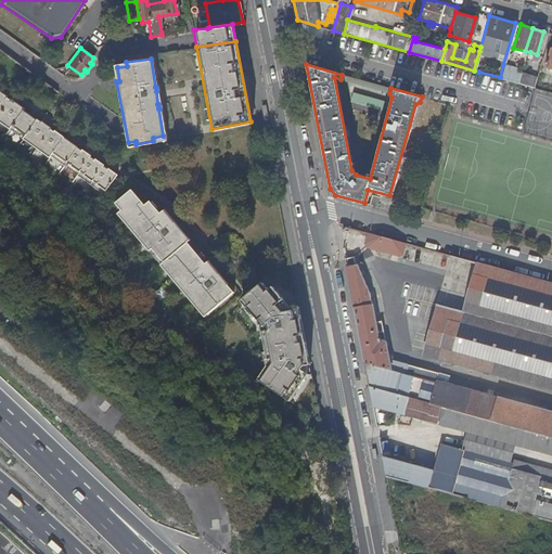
[(503,64),(500,77),(516,82),(520,73),(521,68),(503,64)]
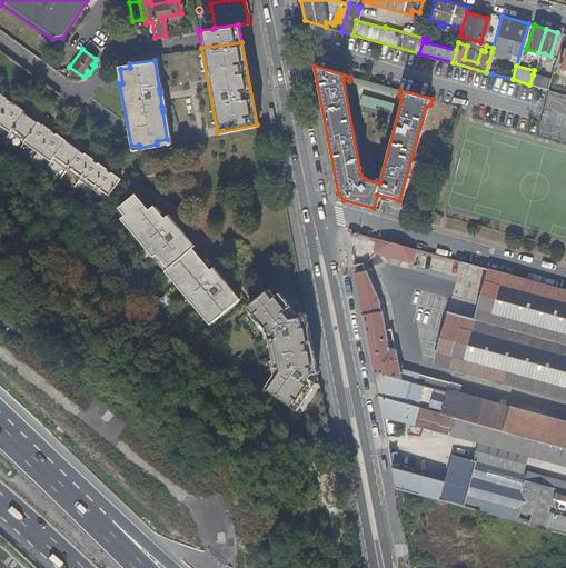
[(533,75),(529,85),(546,89),(548,79),(533,75)]
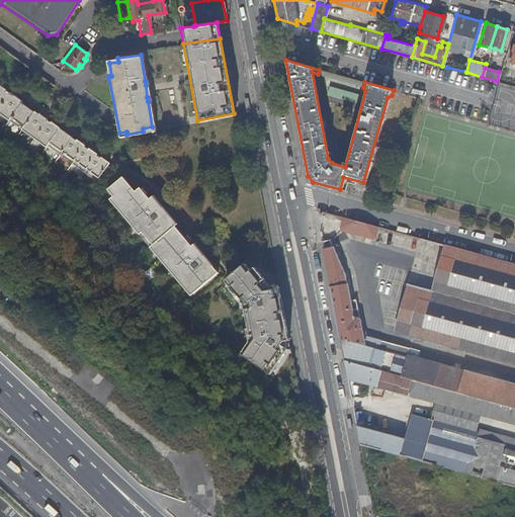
[(0,118),(2,116),(6,119),(4,121),(17,132),(19,130),(23,133),(21,135),(29,140),(30,138),(35,142),(33,144),(40,149),(41,147),(90,183),(93,179),(101,169),(103,166),(91,157),(79,148),(67,139),(67,138),(55,128),(56,128),(50,124),(50,125),(43,120),(44,119),(38,115),(37,116),(30,111),(30,112),(18,103),(19,101),(14,98),(14,99),(6,93),(0,89),(0,87),(0,118)]
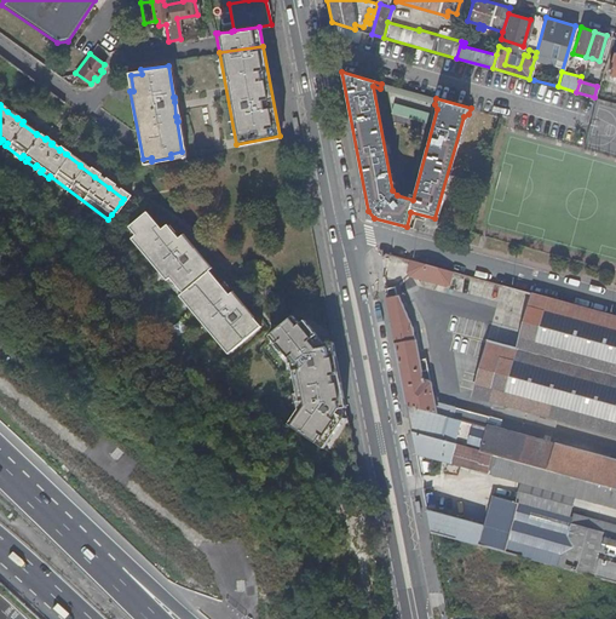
[(121,202),(111,215),(119,219),(127,207),(121,202)]
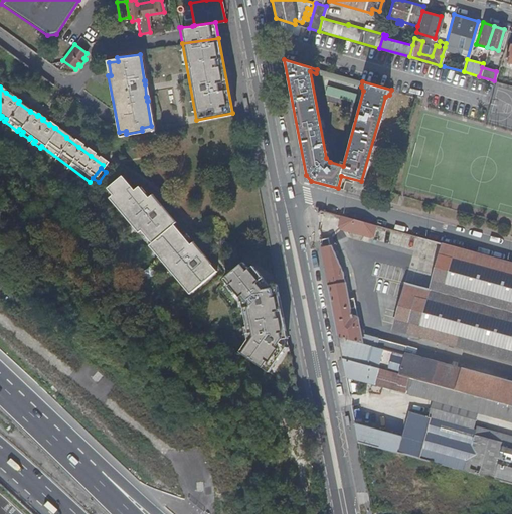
[(121,173),(106,185),(111,192),(110,193),(117,202),(118,200),(121,204),(118,207),(136,230),(139,228),(154,246),(151,248),(176,279),(179,277),(190,290),(215,269),(209,262),(201,250),(200,251),(191,239),(188,241),(172,222),(174,220),(160,203),(150,192),(146,195),(137,183),(132,187),(121,173)]
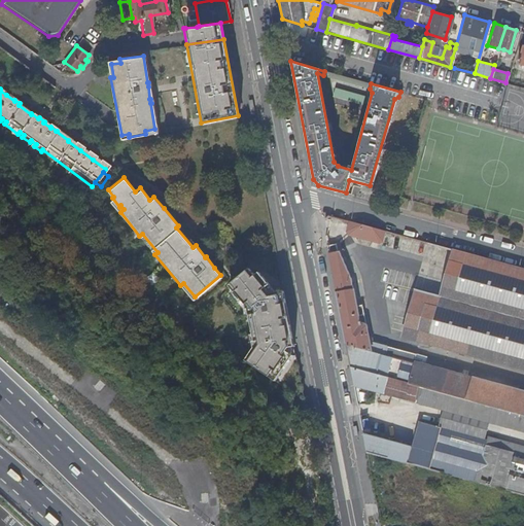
[(382,230),(349,220),(346,230),(348,233),(376,240),(380,238),(382,230)]
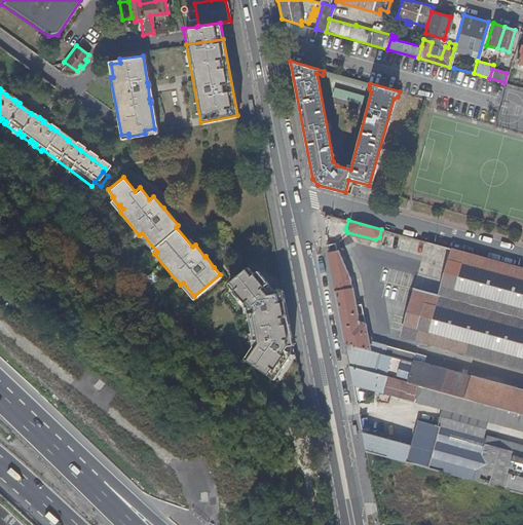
[(381,229),(379,237),(378,241),(438,258),(442,246),(381,229)]
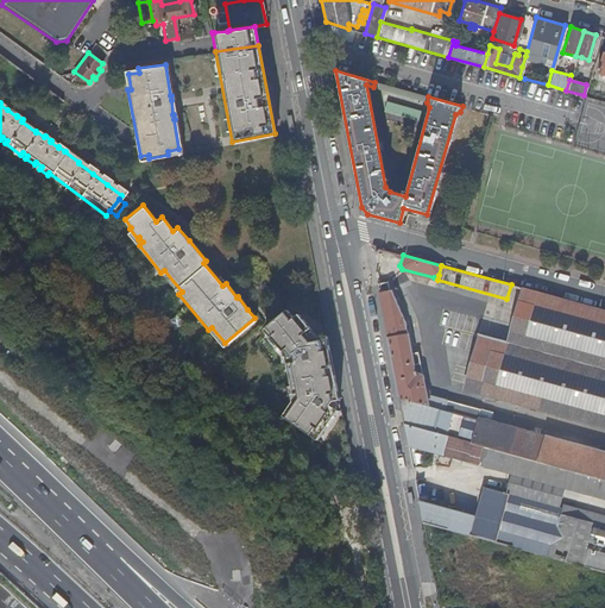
[(604,309),(515,284),(509,305),(516,306),(511,324),(506,342),(478,333),(464,388),(604,426),(604,309)]
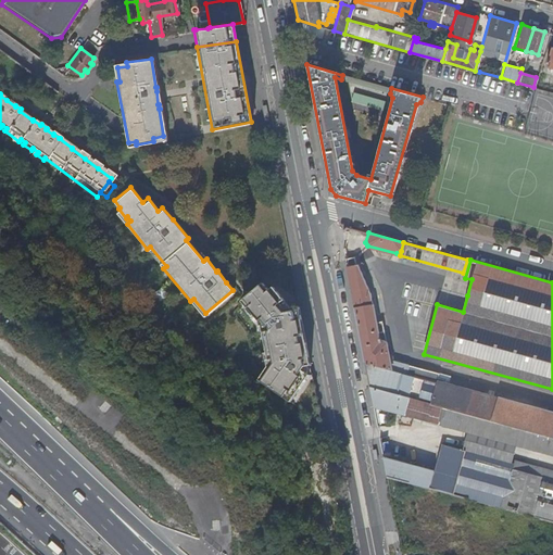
[(435,382),(436,381),(438,373),(406,364),(406,363),(391,360),(388,361),(380,320),(375,322),(368,291),(356,264),(346,266),(364,363),(398,373),(435,382)]
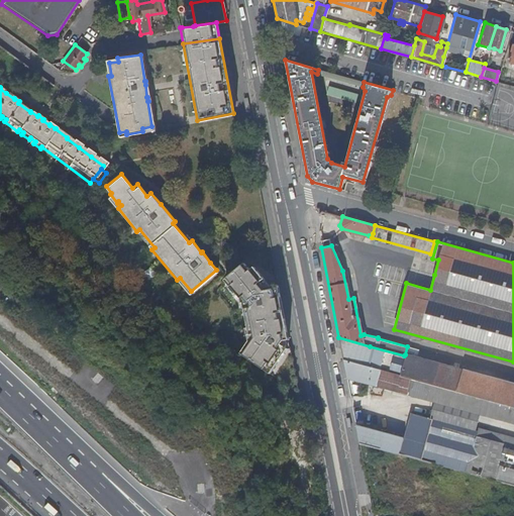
[(239,351),(298,392),(277,284),(276,282),(264,285),(247,265),(243,268),(240,264),(222,278),(227,284),(226,285),(233,292),(234,292),(238,297),(247,339),(239,351)]
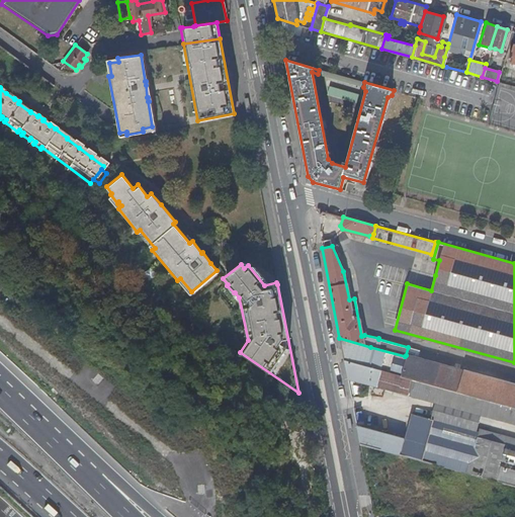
[(431,290),(435,275),(411,269),(407,283),(431,290)]
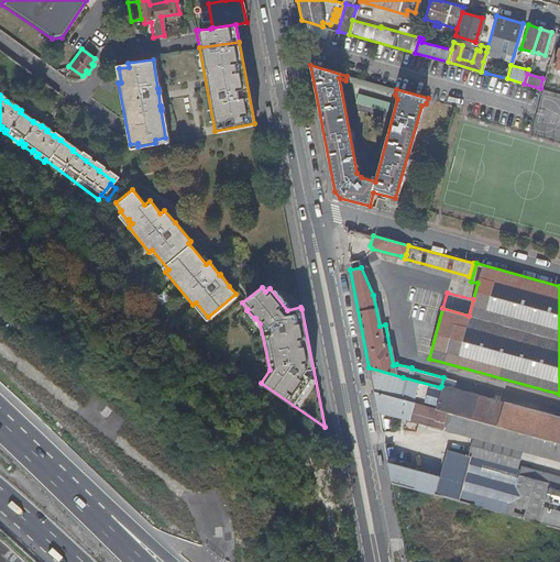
[(14,331),(0,319),(0,328),(10,337),(14,331)]
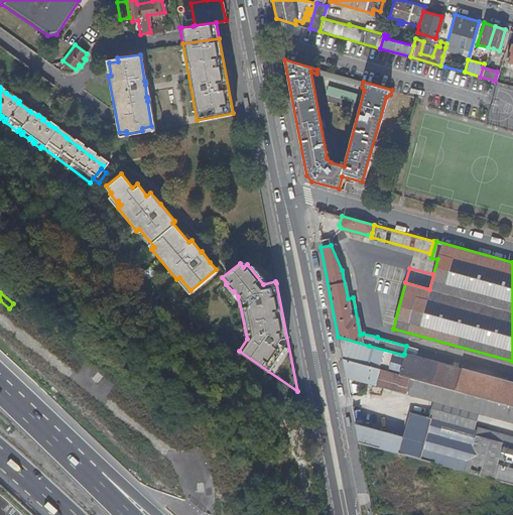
[(360,363),(364,364),(369,346),(338,337),(342,359),(359,364),(360,363)]
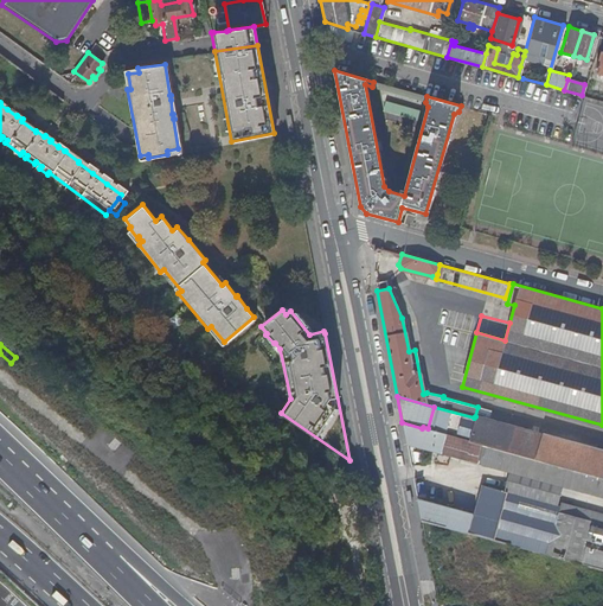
[(468,440),(474,418),(434,407),(428,428),(468,440)]
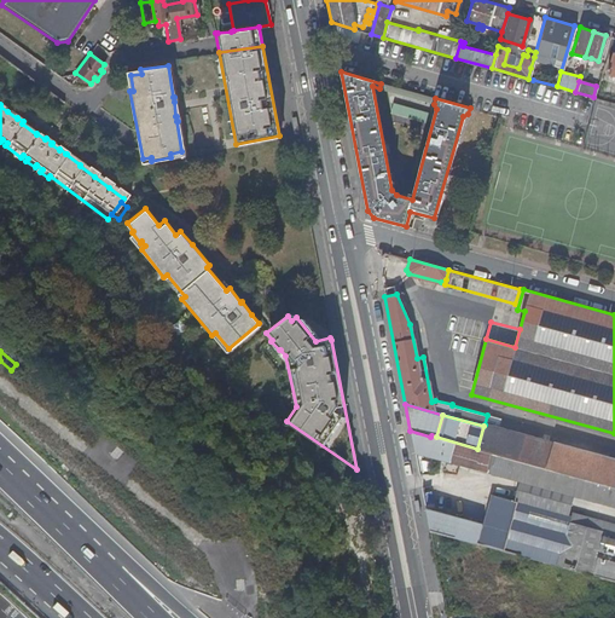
[(614,458),(551,442),(551,443),(485,425),(483,426),(477,449),(479,449),(492,452),(545,467),(546,467),(613,485),(614,485),(614,458)]
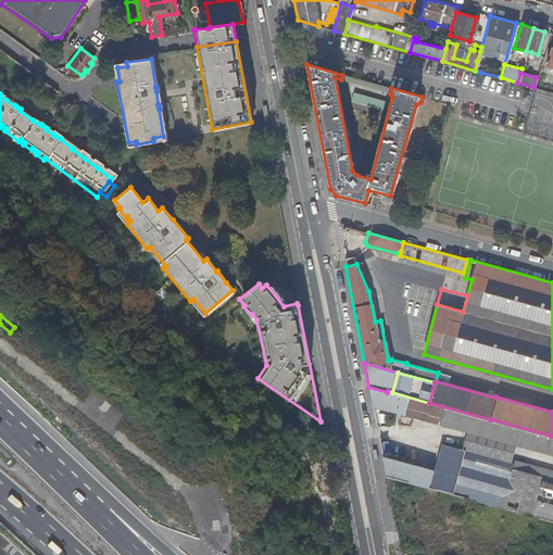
[(437,424),(442,406),(430,403),(429,403),(392,392),(388,391),(387,392),(368,387),(372,406),(437,424)]
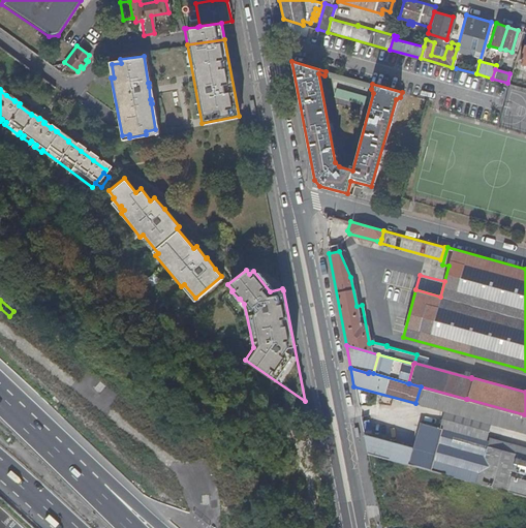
[(525,414),(524,414),(467,399),(466,399),(421,386),(415,403),(443,410),(491,424),(525,433),(525,414)]
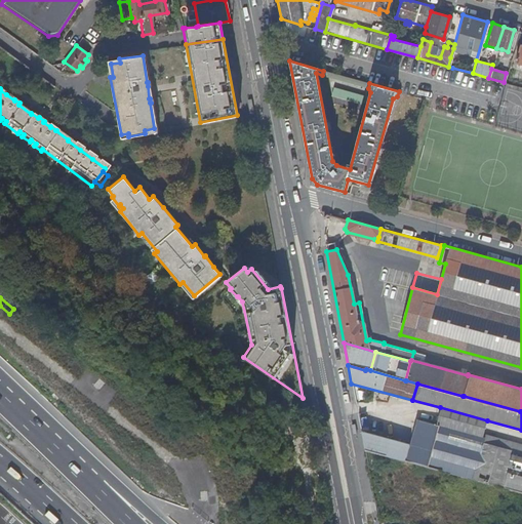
[(482,437),(483,434),(487,420),(440,407),(437,420),(439,421),(439,425),(482,437)]
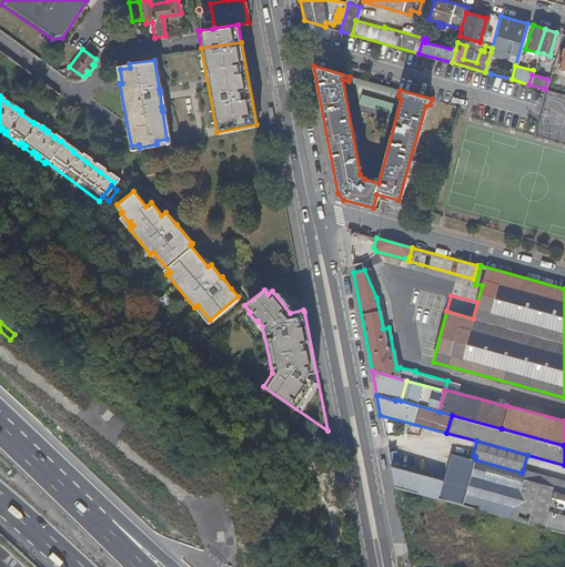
[(498,515),(564,533),(564,481),(523,469),(522,473),(475,459),(475,456),(473,455),(470,455),(468,458),(450,453),(442,481),(391,467),(394,487),(416,493),(453,503),(476,509),(486,512),(498,515)]
